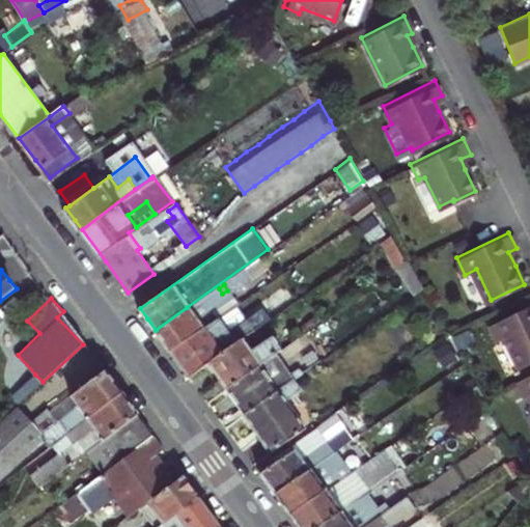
[(529,302),(489,323),(497,339),(507,334),(523,365),(529,361),(529,302)]
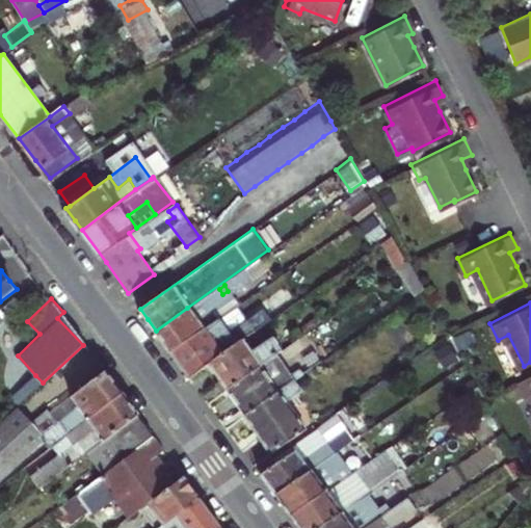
[(180,363),(189,375),(206,364),(221,352),(235,342),(239,340),(240,339),(268,319),(259,308),(244,318),(235,306),(203,328),(170,351),(180,363)]
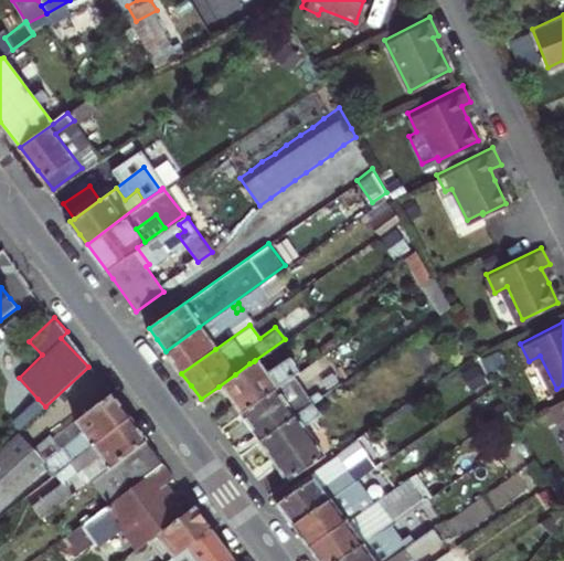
[(199,327),(166,351),(174,363),(181,373),(215,349),(199,327)]
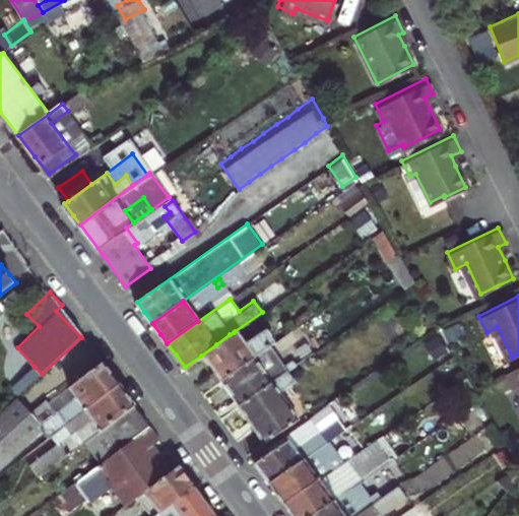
[(209,368),(218,380),(252,356),(274,340),(268,331),(262,335),(258,329),(241,340),(235,331),(234,332),(230,334),(226,337),(216,344),(201,356),(209,368)]
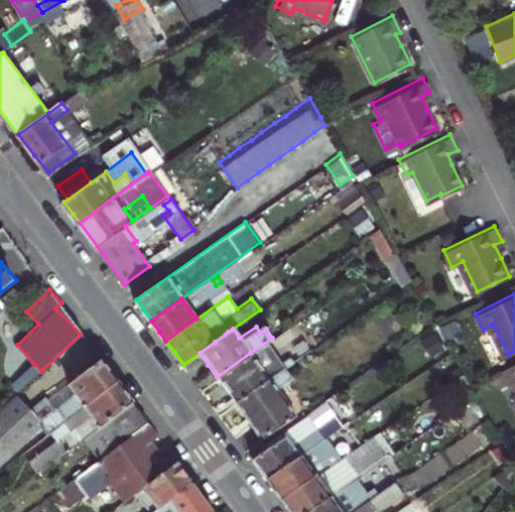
[(250,353),(217,377),(226,388),(235,401),(267,378),(281,368),(293,360),(289,355),(280,361),(276,356),(260,367),(250,353)]
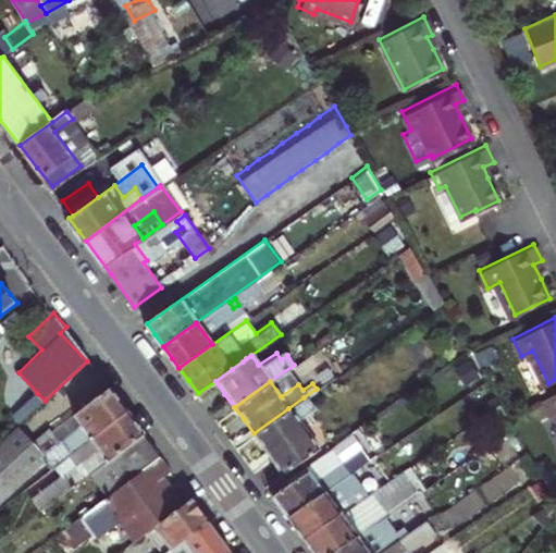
[(71,456),(94,439),(128,413),(121,403),(110,388),(73,415),(81,426),(66,438),(58,428),(34,446),(20,432),(0,451),(0,503),(47,459),(44,455),(49,452),(61,442),(71,456)]
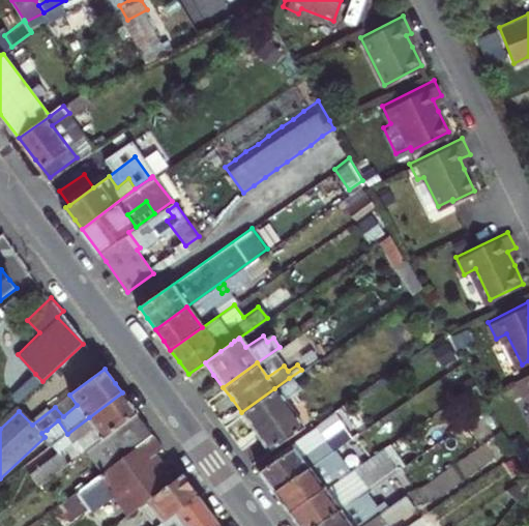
[(313,386),(301,370),(289,378),(300,395),(313,386)]
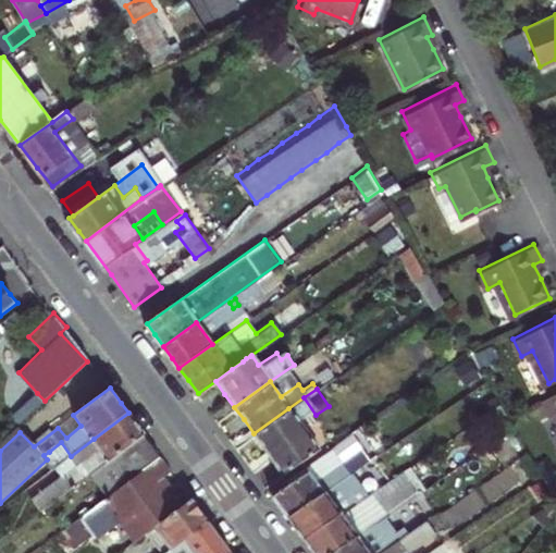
[(45,401),(37,393),(10,418),(17,426),(45,401)]
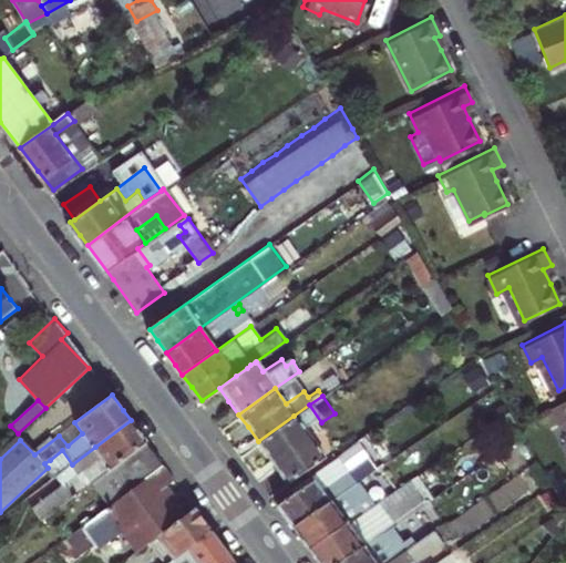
[(565,402),(554,408),(562,426),(565,423),(565,402)]
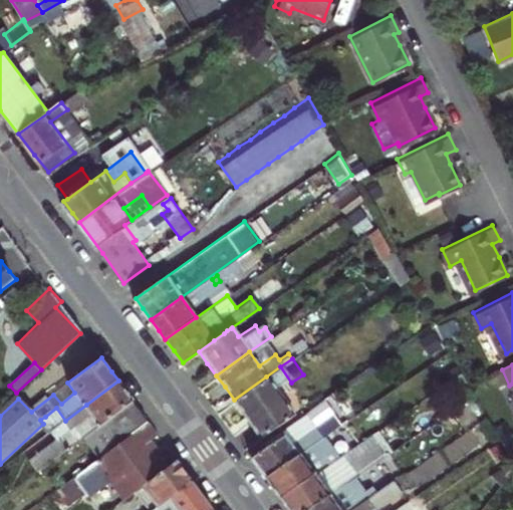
[(295,389),(291,383),(280,366),(266,376),(282,398),(295,389)]
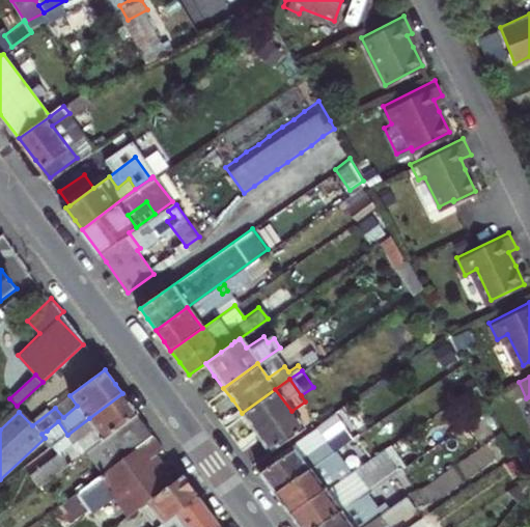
[(275,389),(242,413),(255,432),(270,450),(303,426),(291,411),(275,389)]
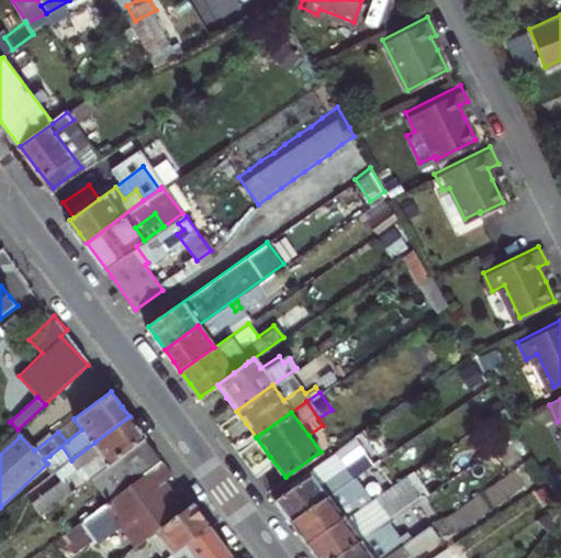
[(325,428),(339,448),(360,433),(346,414),(325,428)]
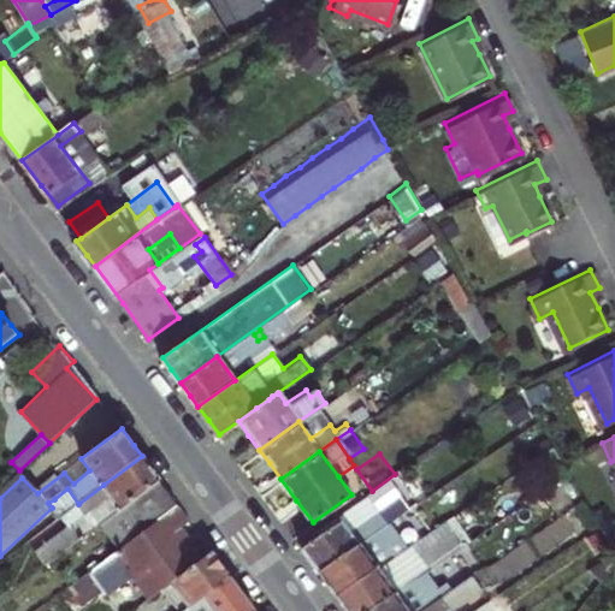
[(142,456),(104,485),(111,494),(75,523),(42,550),(52,562),(104,523),(161,481),(152,469),(142,456)]
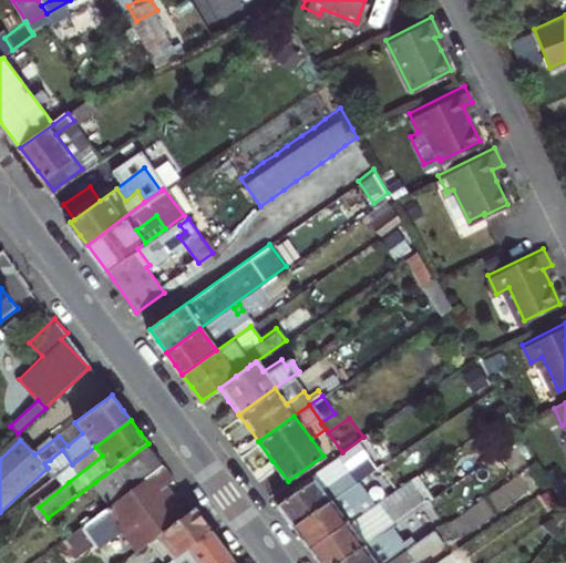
[(95,482),(112,504),(164,466),(157,457),(148,443),(95,482)]
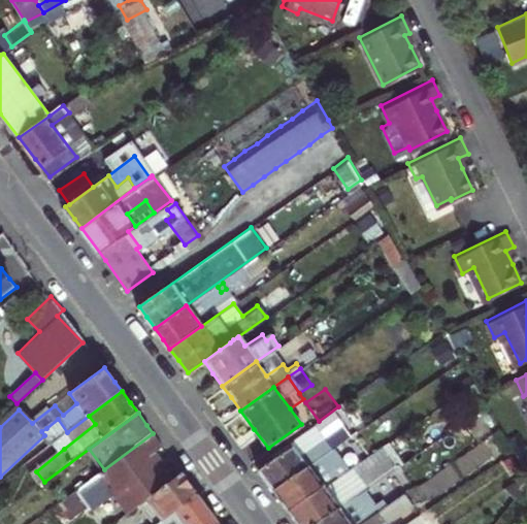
[(57,440),(64,449),(95,424),(89,416),(67,432),(57,440)]
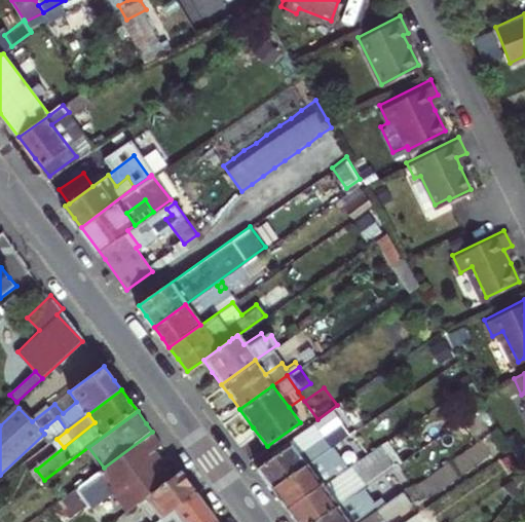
[(58,417),(46,426),(55,439),(57,439),(67,431),(58,417)]
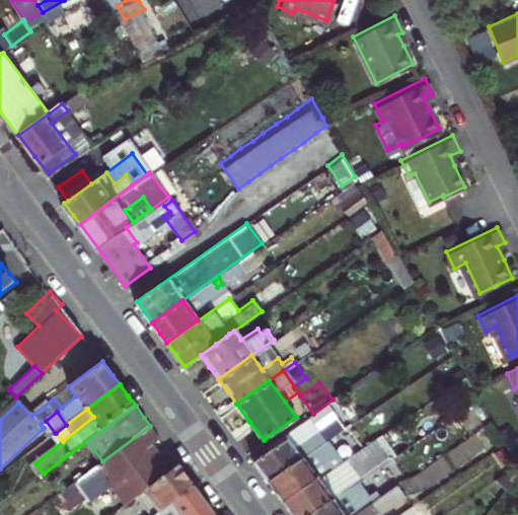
[(308,416),(270,444),(272,448),(254,460),(261,468),(269,479),(302,456),(325,440),(308,416)]
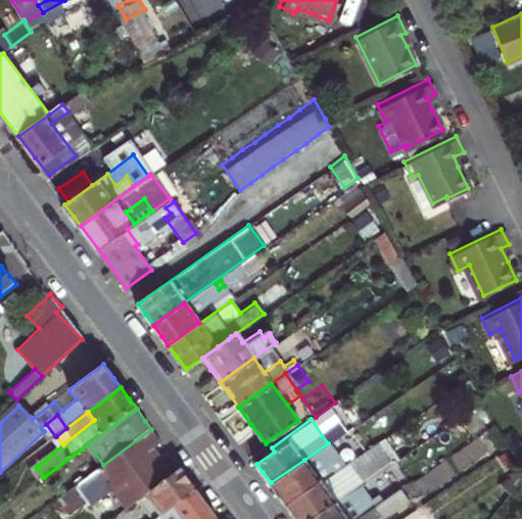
[(111,487),(129,510),(139,502),(174,476),(159,458),(152,449),(160,442),(151,429),(103,465),(74,487),(88,506),(111,487)]
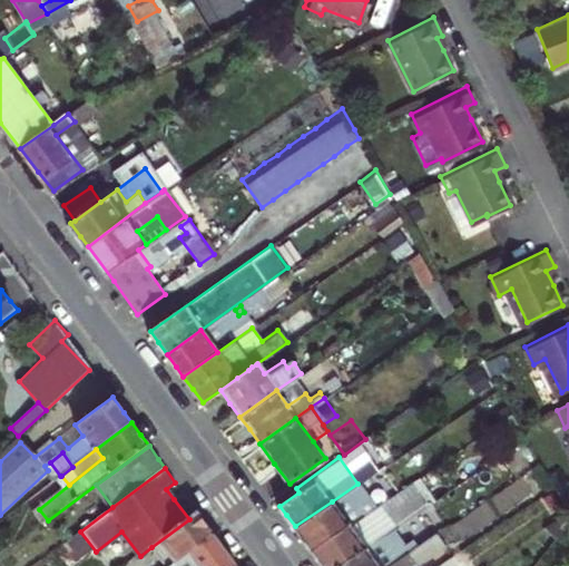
[(305,540),(313,550),(350,525),(375,507),(368,495),(340,515),(332,501),(295,526),(305,540)]
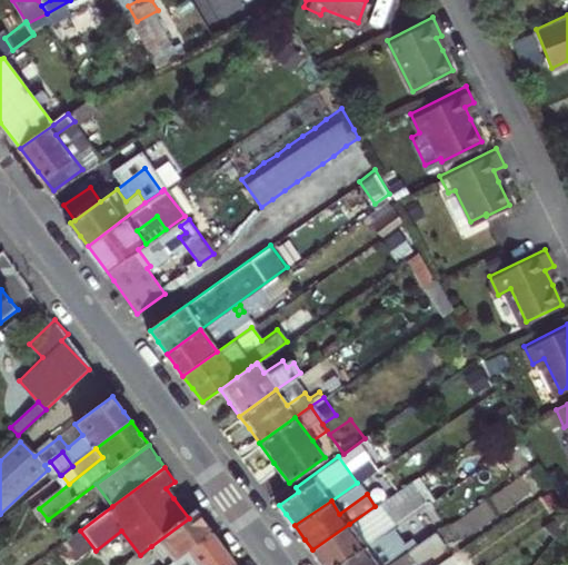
[(189,518),(151,546),(166,564),(172,564),(213,535),(207,524),(197,513),(189,518)]
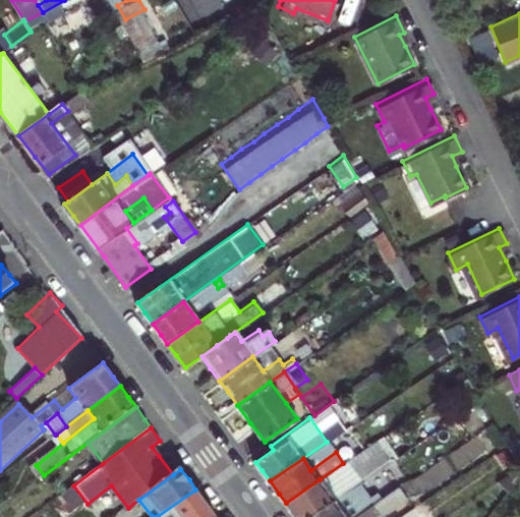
[(294,513),(296,516),(309,516),(346,492),(362,479),(355,469),(326,490),(320,479),(286,503),(294,513)]
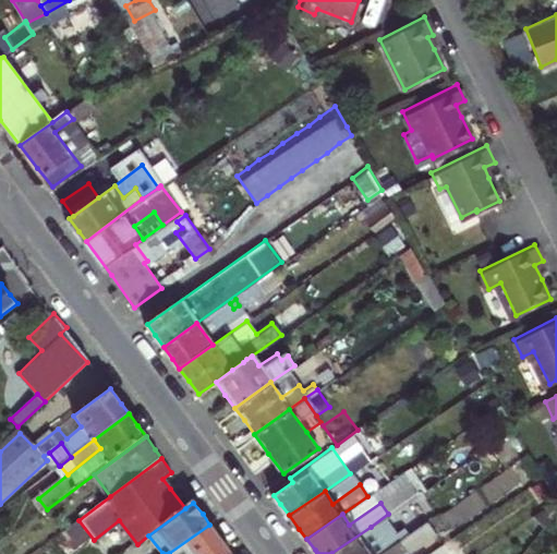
[(379,553),(400,540),(426,521),(418,512),(395,527),(391,522),(375,534),(371,527),(331,553),(379,553)]
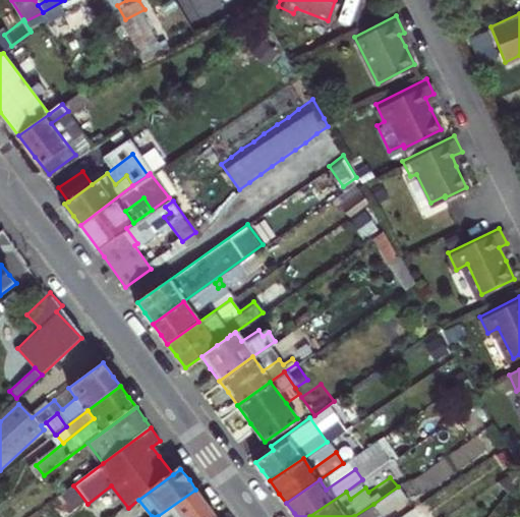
[(216,516),(217,516),(209,507),(195,490),(158,516),(216,516)]
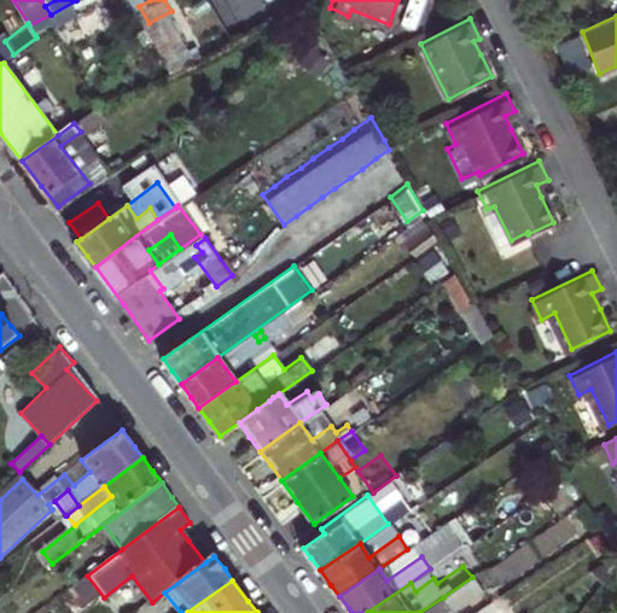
[(443,597),(420,612),(444,612),(453,608),(443,597)]
